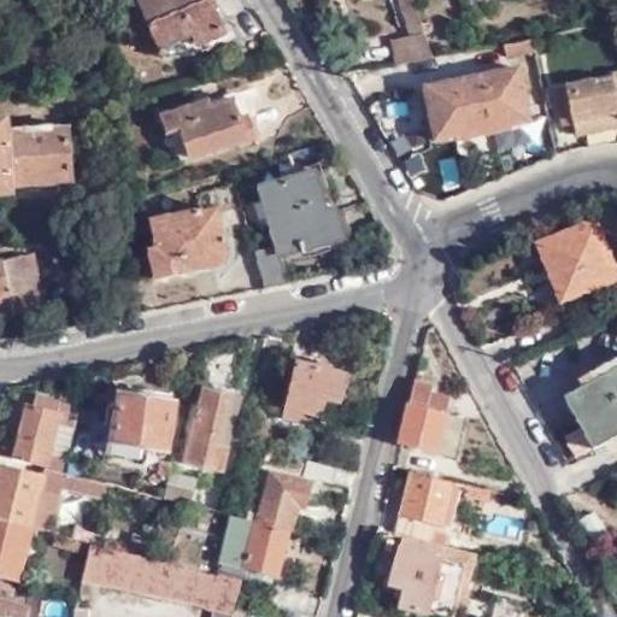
[(201,30),(205,40),(227,33),(212,0),(139,0),(162,47),(201,30)]
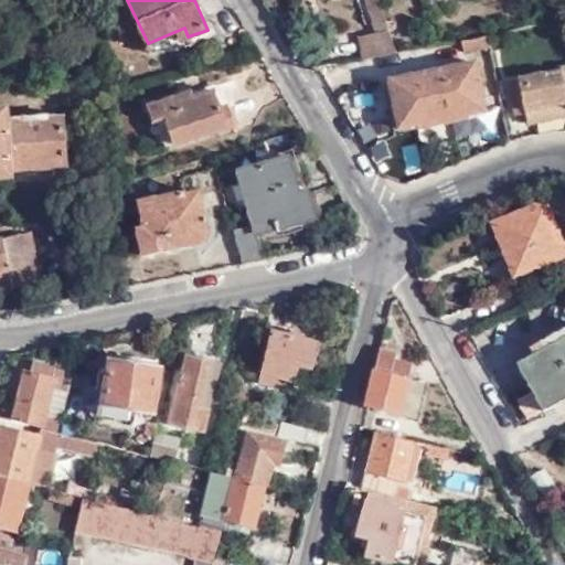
[(397,51),(381,0),(365,0),(375,31),(359,35),(364,57),(397,51)]
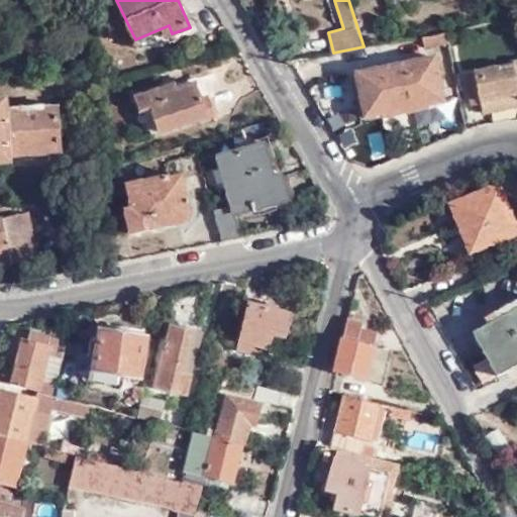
[(175,38),(172,33),(169,25),(135,39),(138,45),(175,38)]
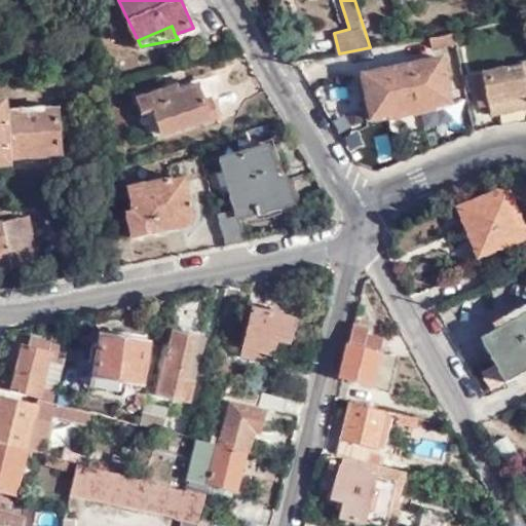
[(429,35),(431,42),(456,37),(455,30),(429,35)]
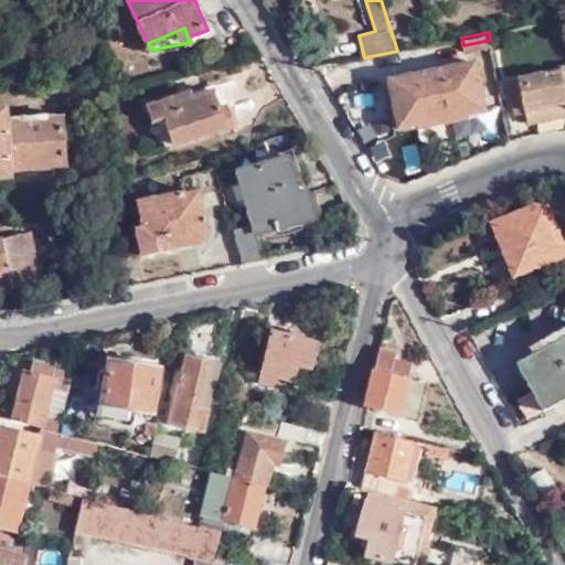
[(491,45),(490,40),(464,45),(465,51),(491,45)]
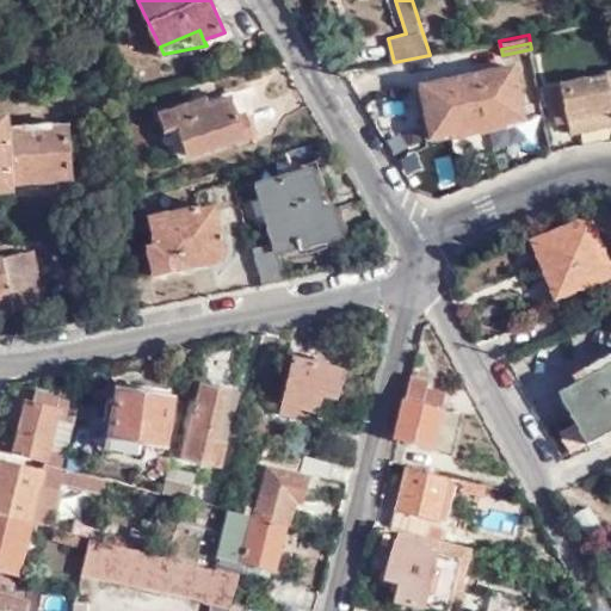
[(526,119),(516,66),(423,84),(433,137),(454,134),(454,137),(508,128),(507,123),(526,119)]
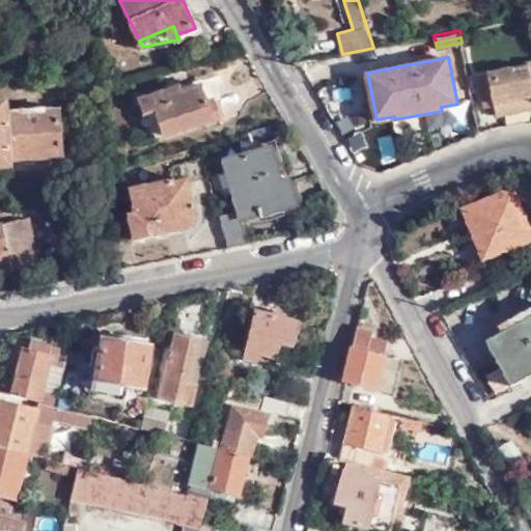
[(530,58),(524,60),(525,63),(476,76),(484,107),(495,105),(497,115),(530,107),(530,58)]
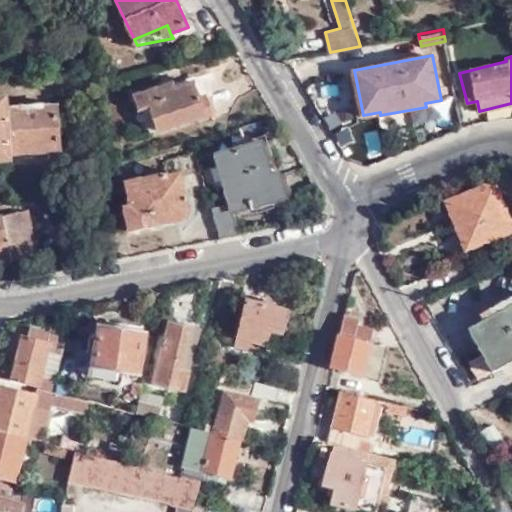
[(171,84),(147,91),(133,95),(137,110),(149,107),(155,130),(210,115),(204,95),(197,97),(192,82),(172,87),(171,84)]
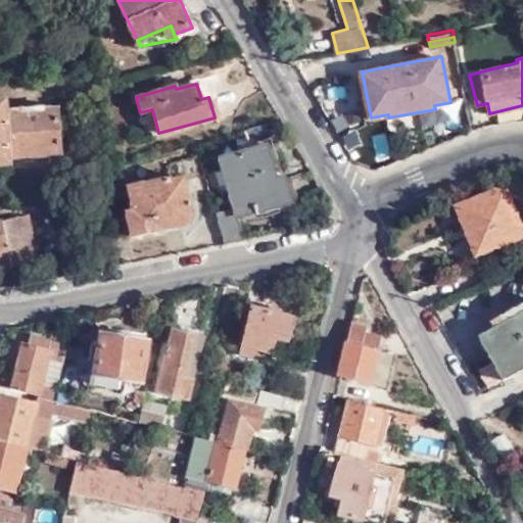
[(8,97),(0,97),(0,162),(13,161),(13,156),(62,152),(59,105),(9,109),(8,97)]
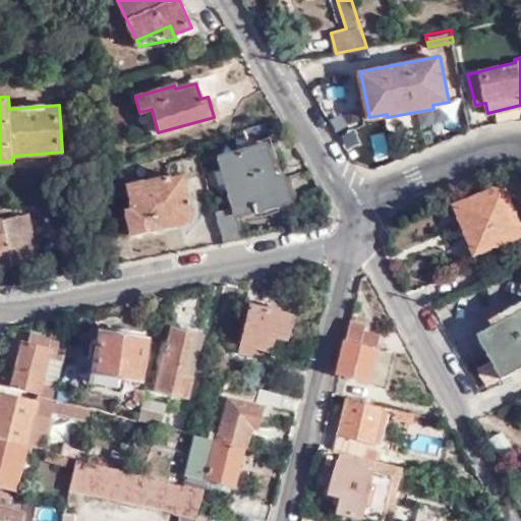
[(267,145),(219,157),(235,214),(291,199),(285,176),(276,178),(267,145)]
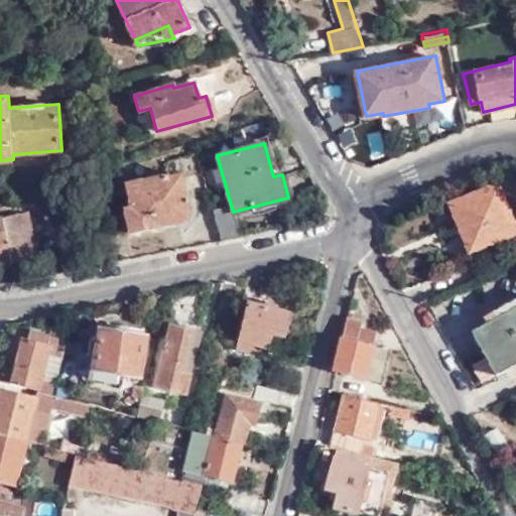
[(168,174),(128,182),(133,207),(127,208),(131,232),(160,227),(160,224),(186,219),(191,216),(188,197),(186,198),(182,174),(168,177),(168,174)]
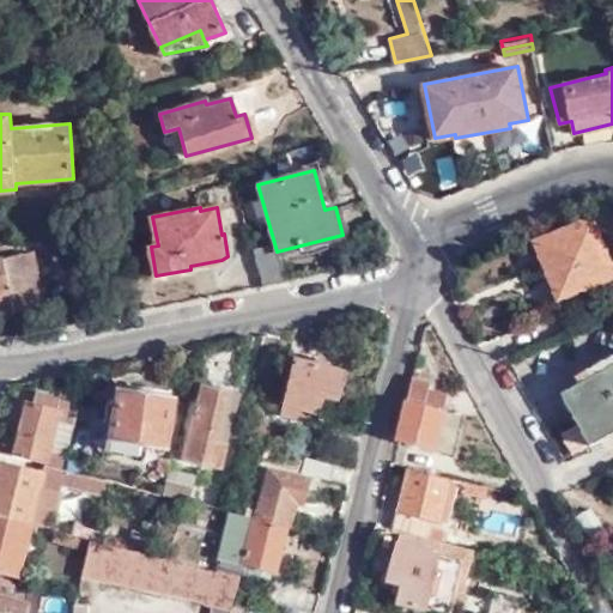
[(612,269),(594,220),(539,241),(560,297),(612,275),(612,269)]
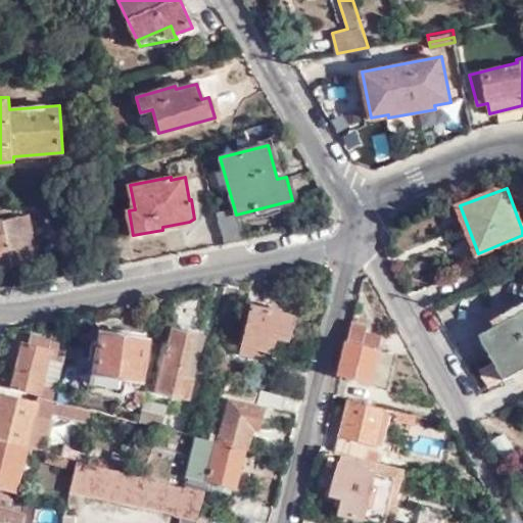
[(34,242),(29,214),(0,219),(0,270),(13,268),(10,247),(34,242)]
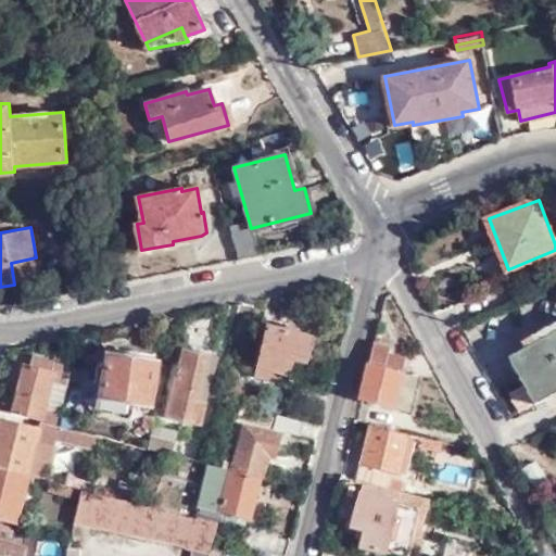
[(258,367),(290,375),(294,358),(308,363),(315,338),(269,325),(258,367)]
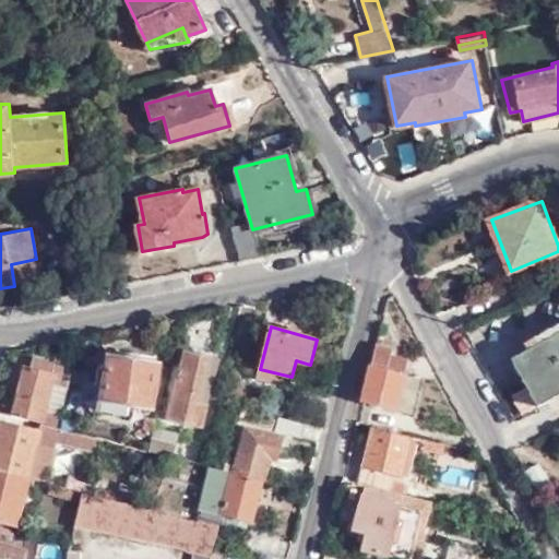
[(540,405),(558,394),(558,331),(514,357),(530,385),(540,405)]
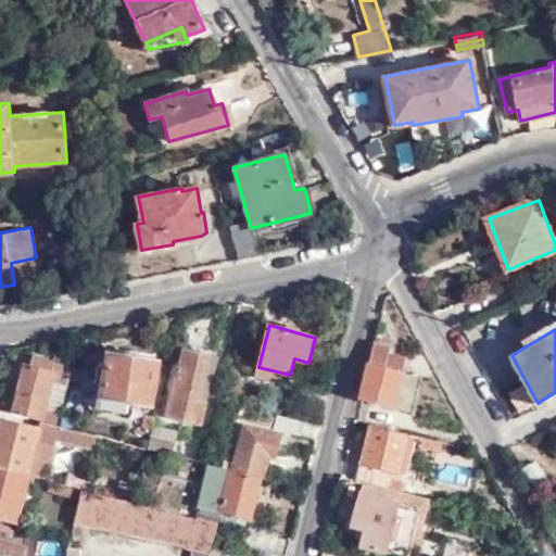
[(390,354),(393,342),(376,338),(373,350),(390,354)]
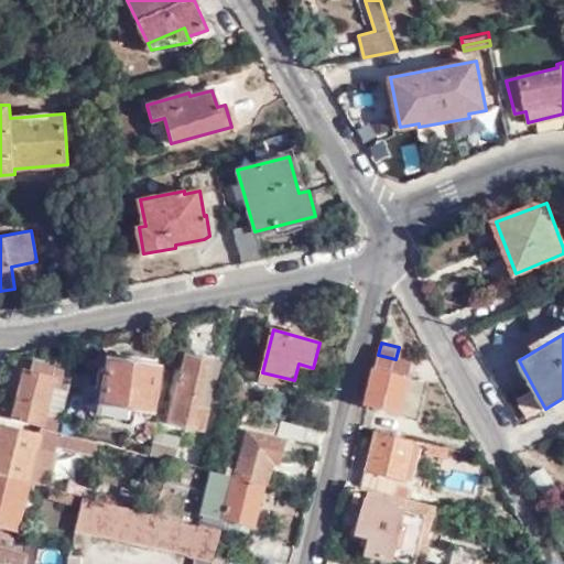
[(205,431),(221,361),(190,354),(172,422),(205,431)]
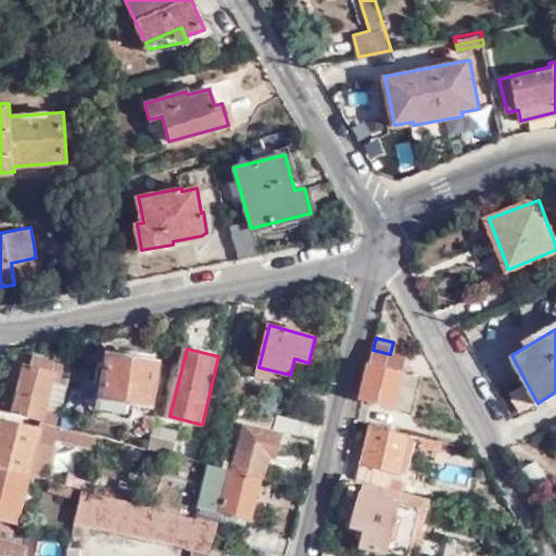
[(373,350),(359,401),(394,408),(404,371),(401,370),(404,357),(390,354),(373,350)]
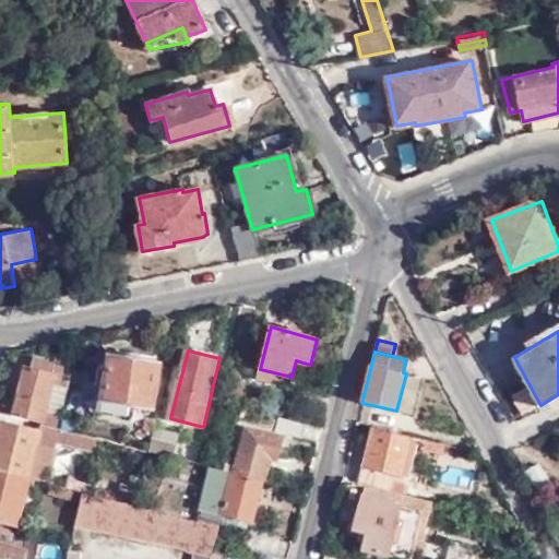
[(105,396),(130,402),(152,405),(159,363),(113,354),(105,396)]
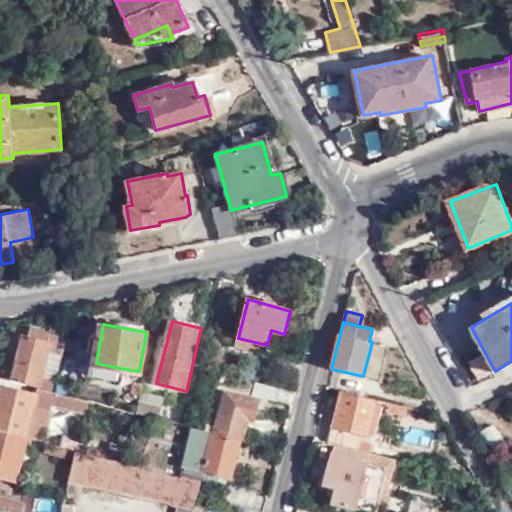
[(58,339),(60,332),(52,331),(52,330),(32,325),(29,335),(53,341),(47,362),(59,366),(55,376),(58,377),(63,353),(66,341),(58,339)]
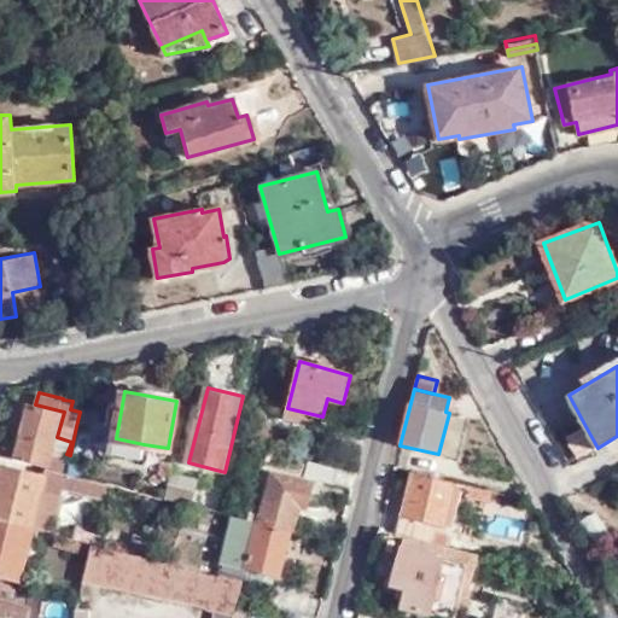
[(15,459),(48,468),(66,472),(70,455),(66,454),(71,442),(57,437),(64,412),(35,404),(29,403),(15,459)]
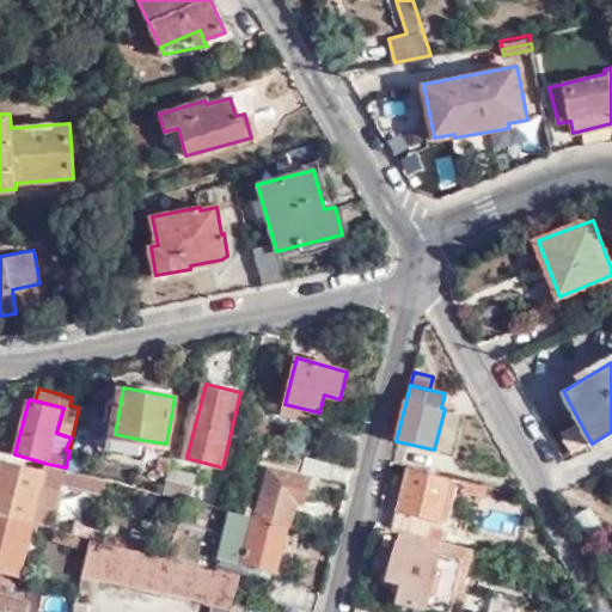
[(317,423),(319,412),(285,404),(282,415),(317,423)]
